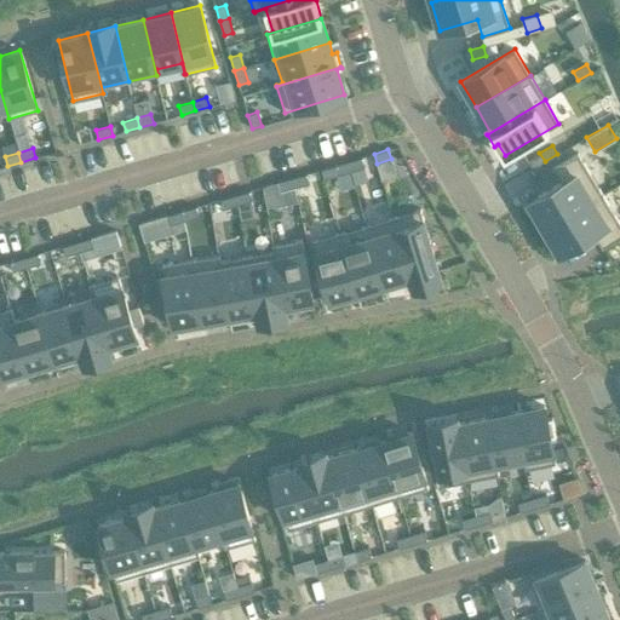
[(562,182),(528,201),(544,228),(602,194),(578,153),(554,167),(562,182)]
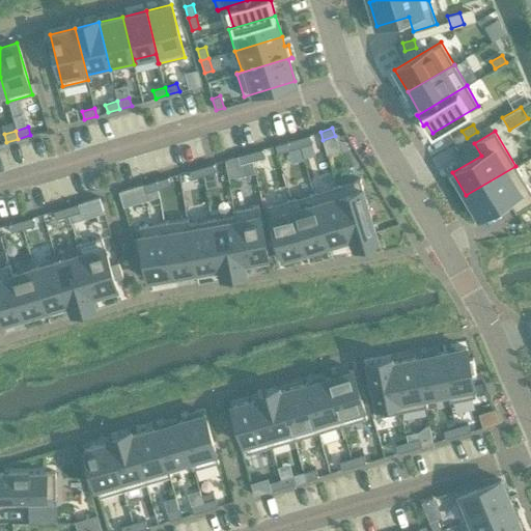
[(309,135),(298,138),(300,146),(312,143),(309,135)]
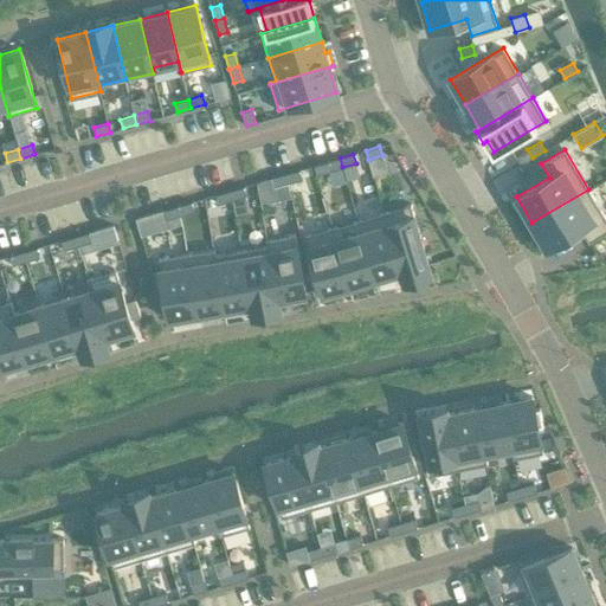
[(340,158),(326,162),(329,172),(342,167),(340,158)]
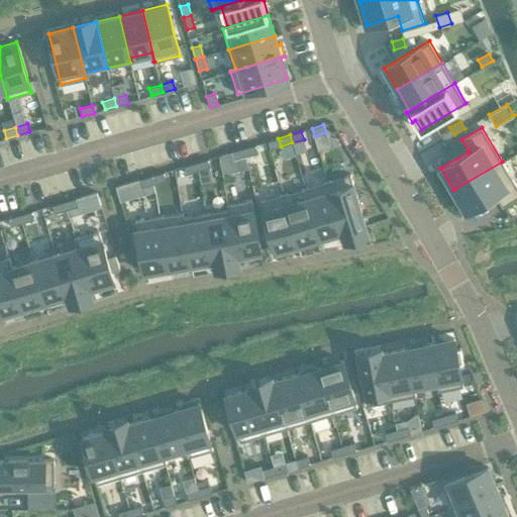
[(255,144),(243,148),(246,157),(257,152),(255,144)]
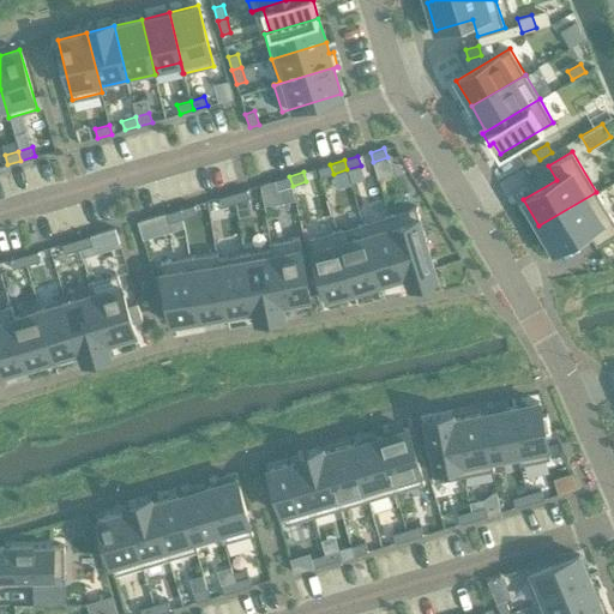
[(289,176),(275,180),(278,190),(293,186),(289,176)]
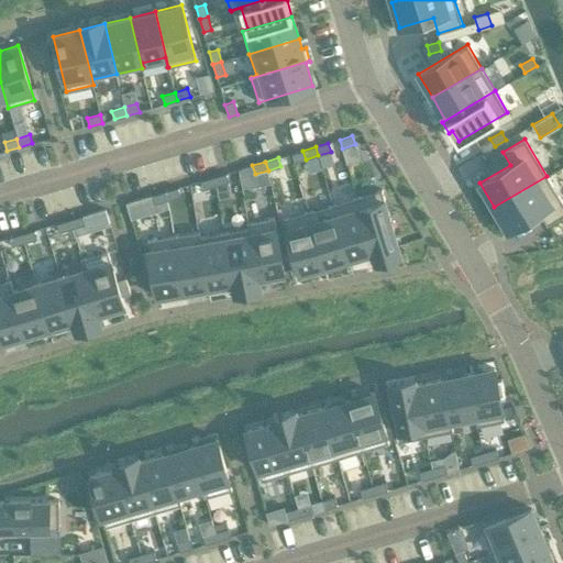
[(225,173),(213,177),(216,186),(229,181),(225,173)]
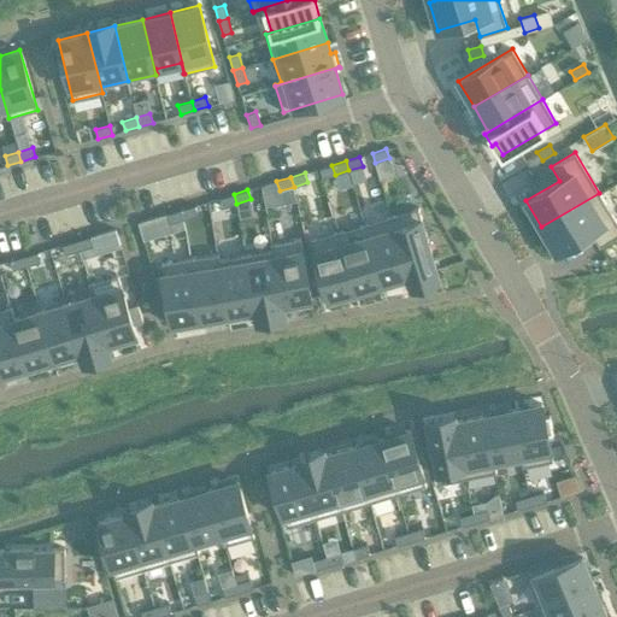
[(616,222),(599,193),(541,227),(557,253),(591,233),(599,248),(616,236),(616,222)]
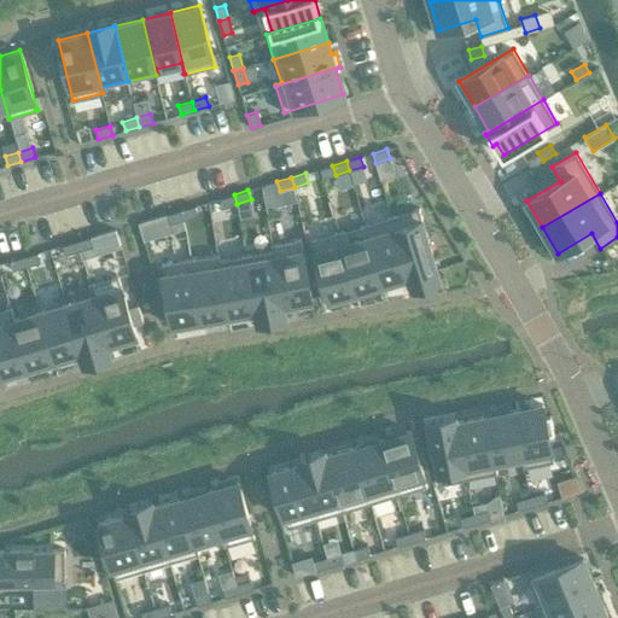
[(234,194),(220,198),(223,208),(237,204),(234,194)]
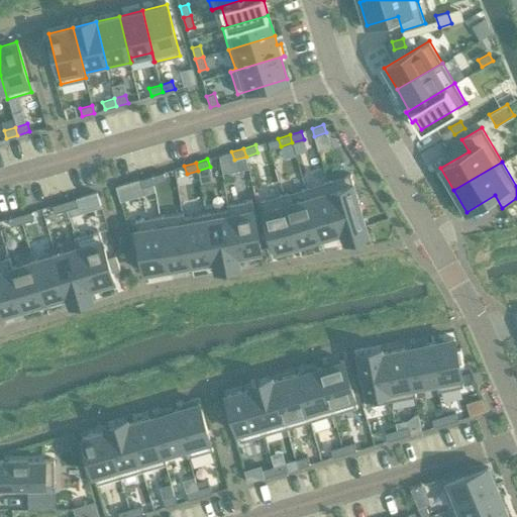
[(163,172),(151,176),(154,184),(166,180),(163,172)]
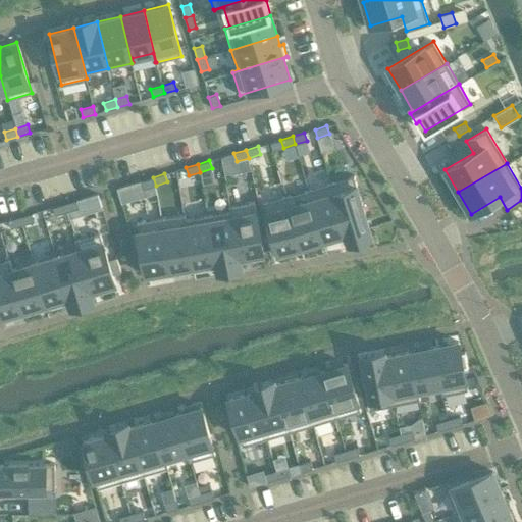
[(354,175),(330,183),(346,233),(369,226),(354,175)]
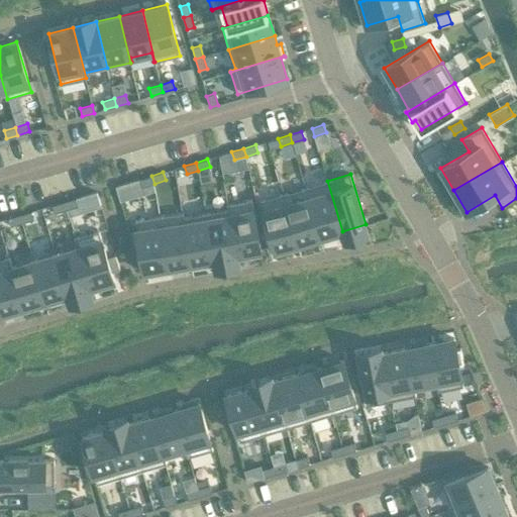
[(151,176),(117,186),(121,200),(156,190),(154,184),(151,176)]
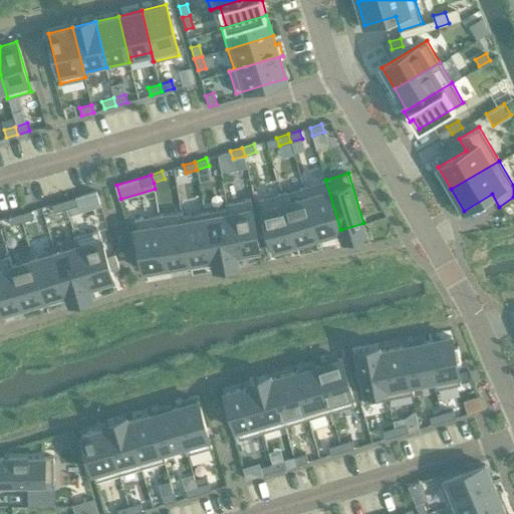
[(325,180),(303,187),(318,236),(340,230),(325,180)]
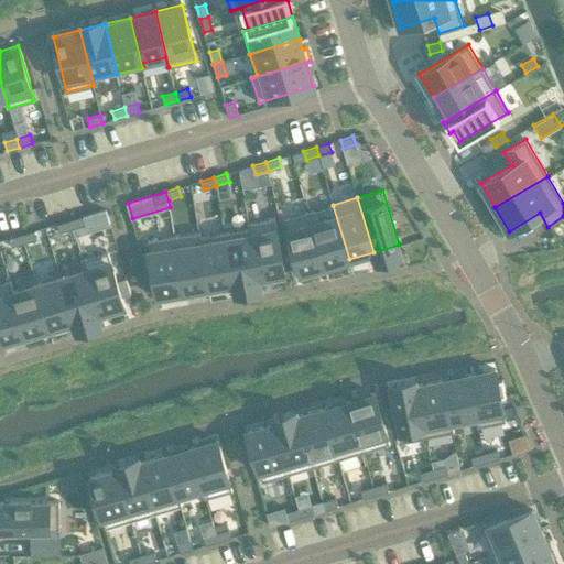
[(333,205),(310,212),(325,267),(349,259),(333,205)]
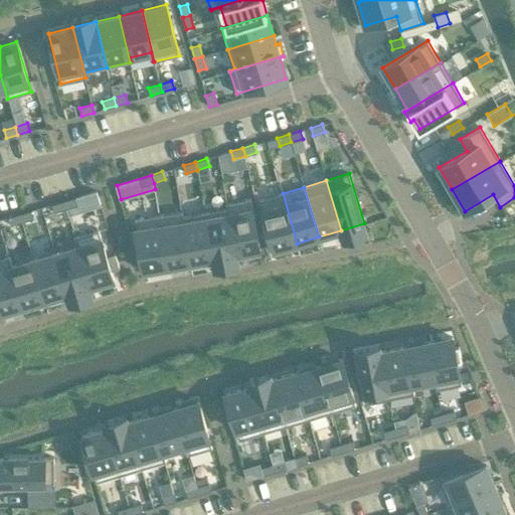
[(283,193),(260,200),(274,250),(297,243),(283,193)]
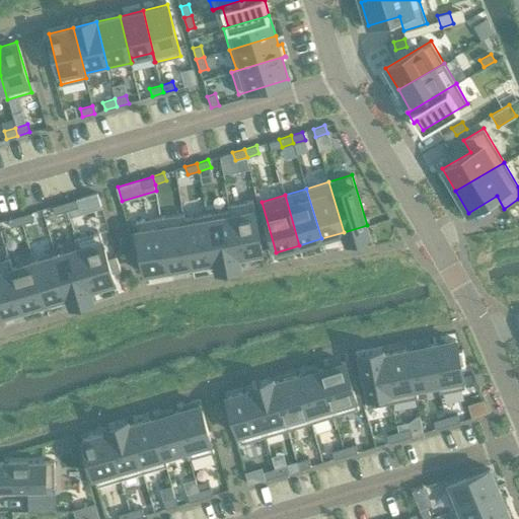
[(76,199),(64,203),(67,210),(78,207),(76,199)]
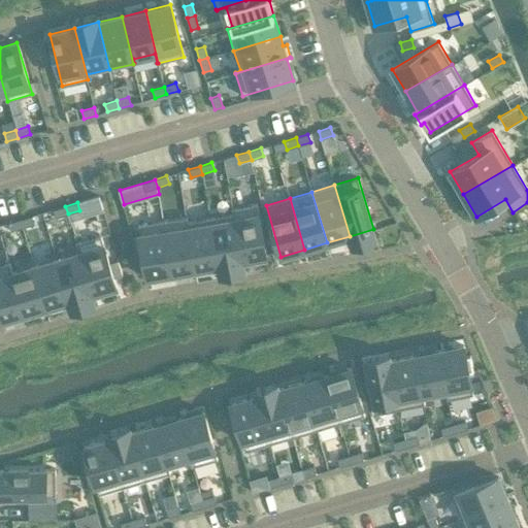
[(257,204),(233,208),(242,261),(266,257),(257,204)]
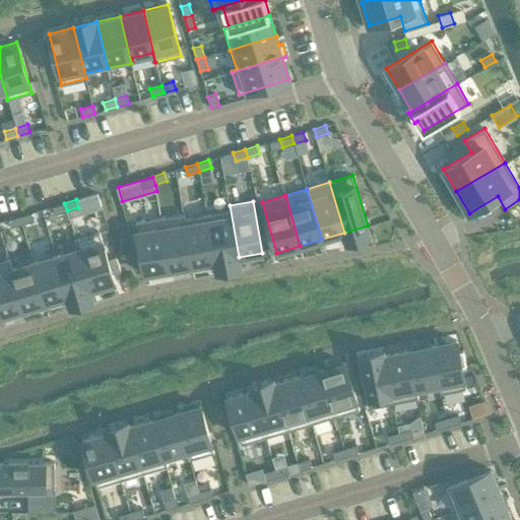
[(64,203),(53,206),(55,214),(67,210),(64,203)]
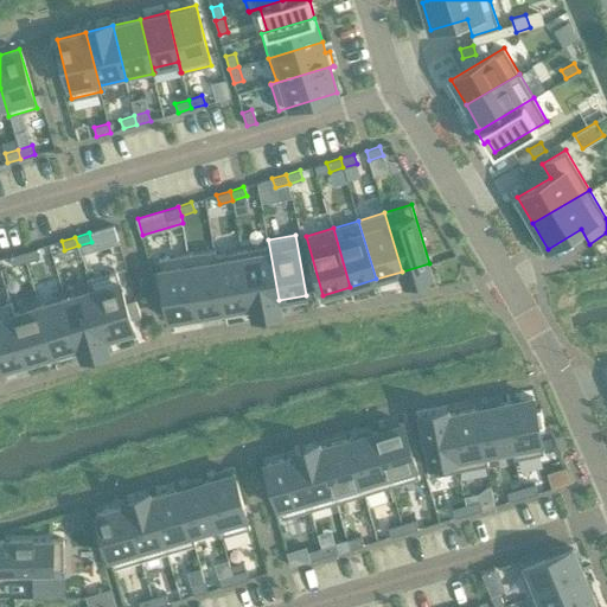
[(267,244),(242,249),(251,305),(279,300),(268,240),(266,240),(267,244)]
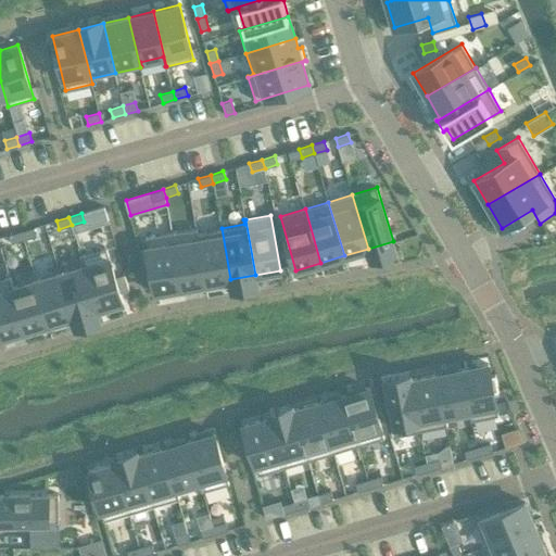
[(34,227),(22,230),(24,239),(36,236),(34,227)]
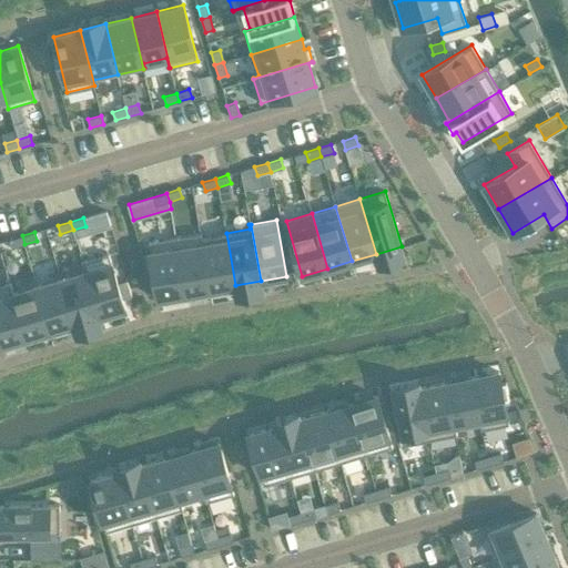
[(201,233),(175,237),(185,294),(211,290),(201,233)]
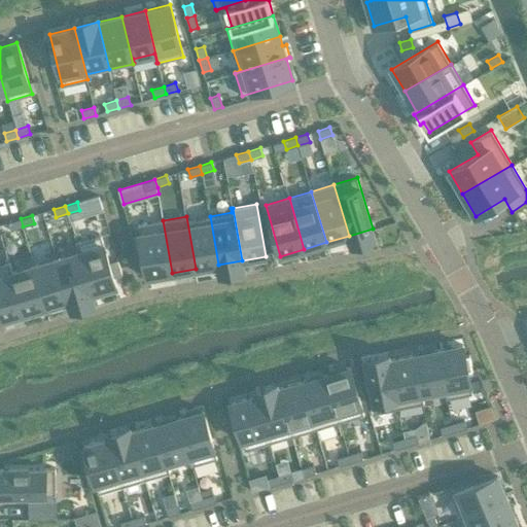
[(187,216),(186,216),(196,269),(218,265),(210,216),(187,220),(187,216)]
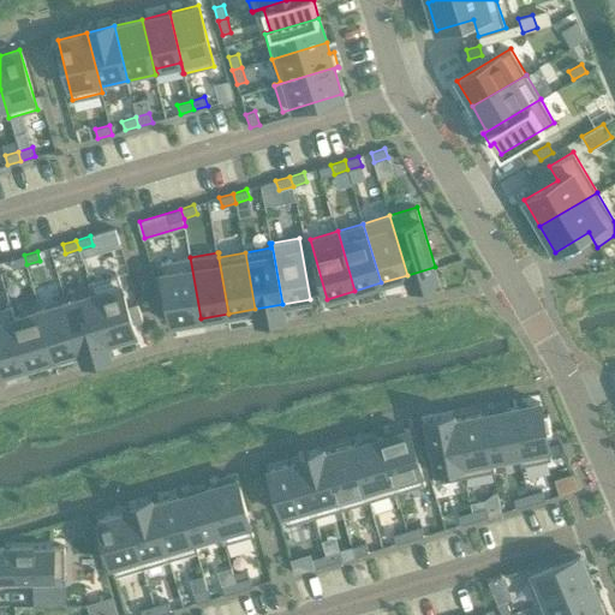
[(24,255),(10,260),(12,269),(27,264),(24,255)]
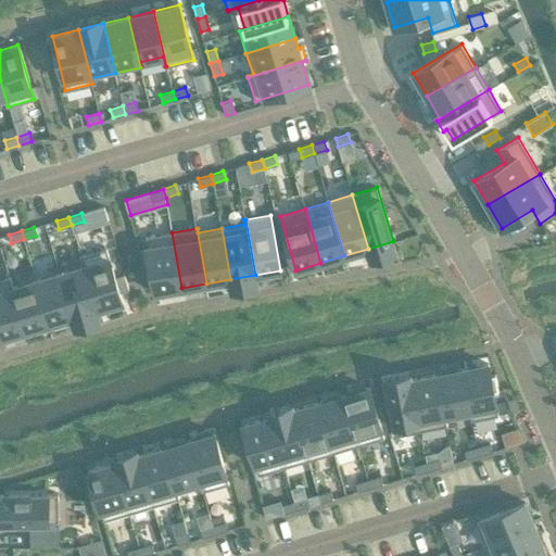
[(172,232),(144,237),(155,293),(181,288),(172,232)]
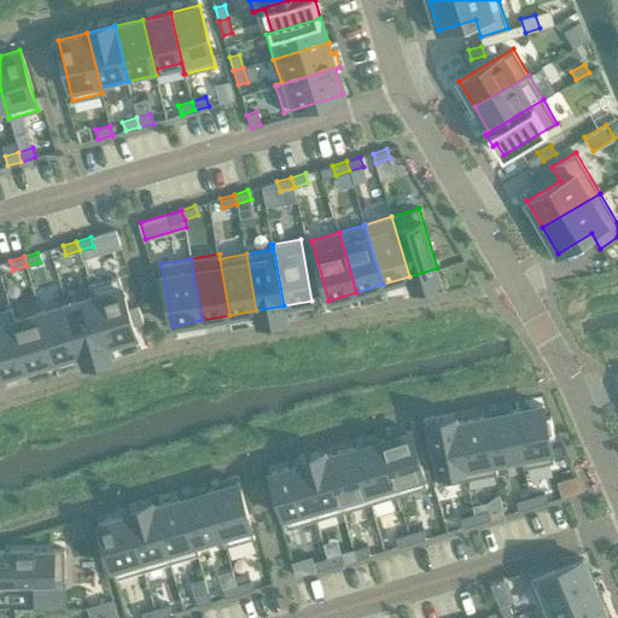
[(118,275),(89,284),(108,344),(122,340),(132,338),(134,337),(135,336),(136,336),(118,275)]
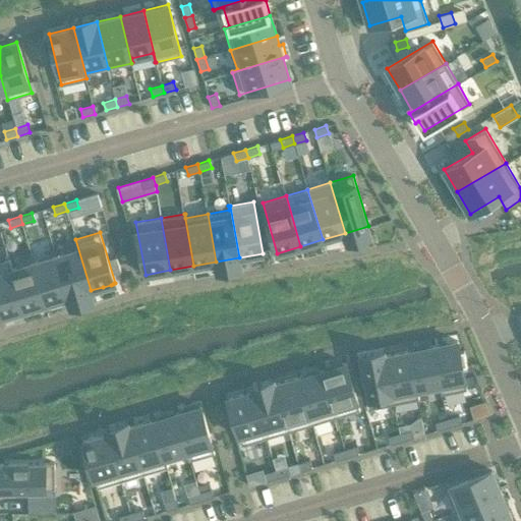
[(77,249),(56,255),(68,297),(91,290),(75,239),(74,240),(77,249)]
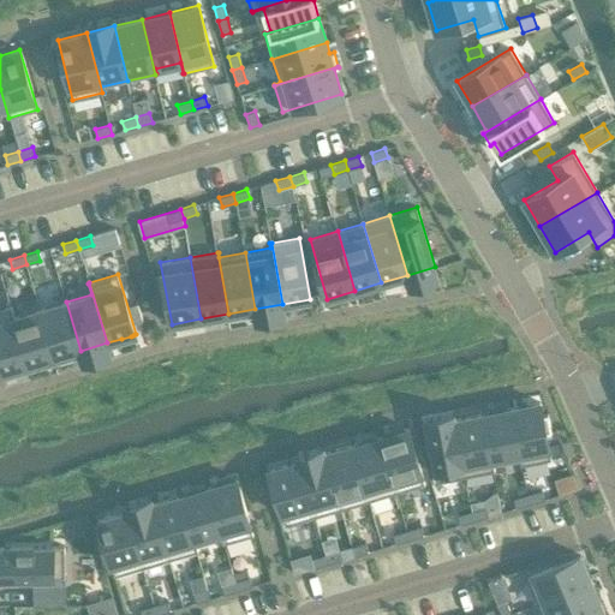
[(66,302),(40,310),(54,358),(81,351),(66,302)]
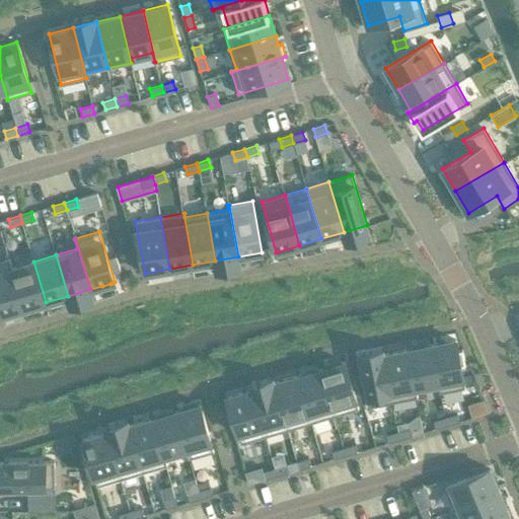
[(8,258),(0,261),(0,314),(0,316),(23,309),(8,258)]
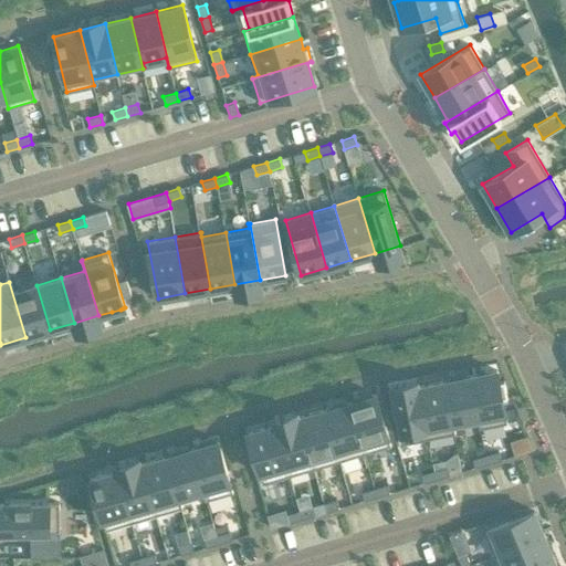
[(10,282),(9,282),(25,337),(50,329),(37,285),(13,292),(10,282)]
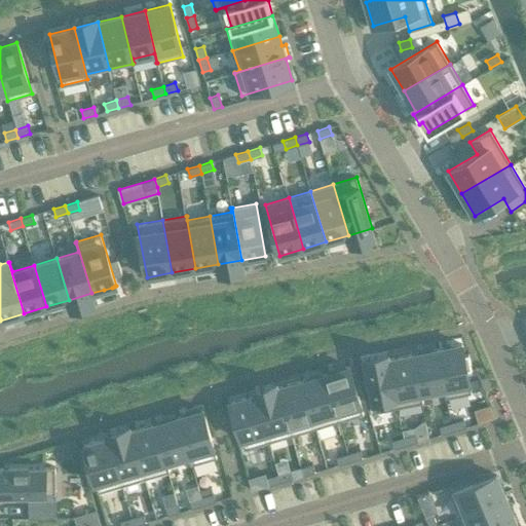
[(462,344),(437,349),(446,398),(472,392),(472,391),(468,380),(467,370),(472,370),(468,354),(464,355),(462,344)]
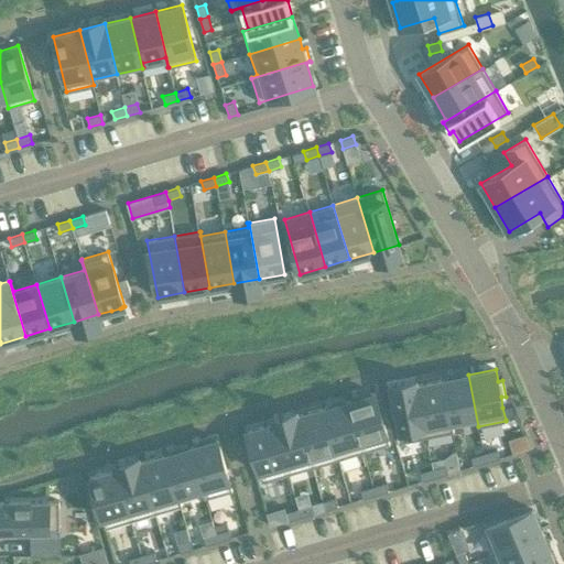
[(468,375),(443,379),(453,432),(454,432),(453,426),(476,422),(477,427),(478,426),(468,375)]
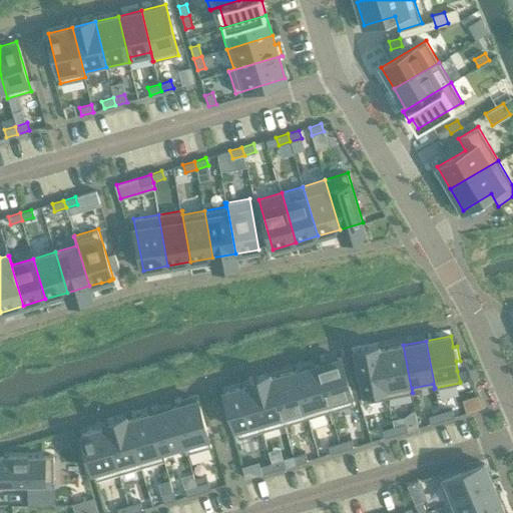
[(403,345),(379,350),(388,397),(412,393),(403,345)]
